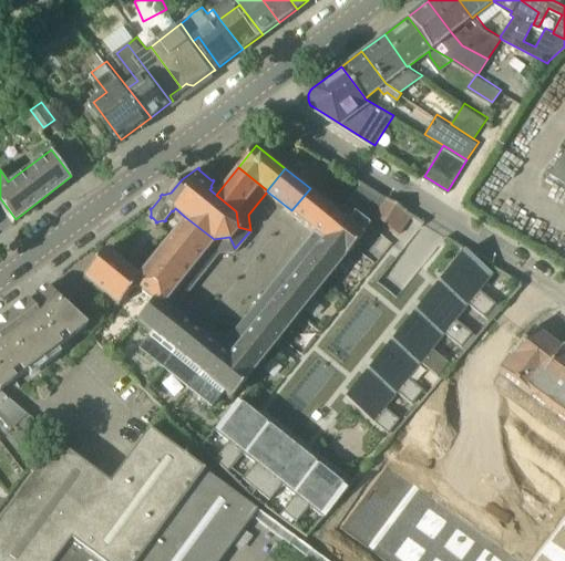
[(380,190),(362,179),(360,182),(361,183),(356,190),(372,201),(378,194),(380,190)]
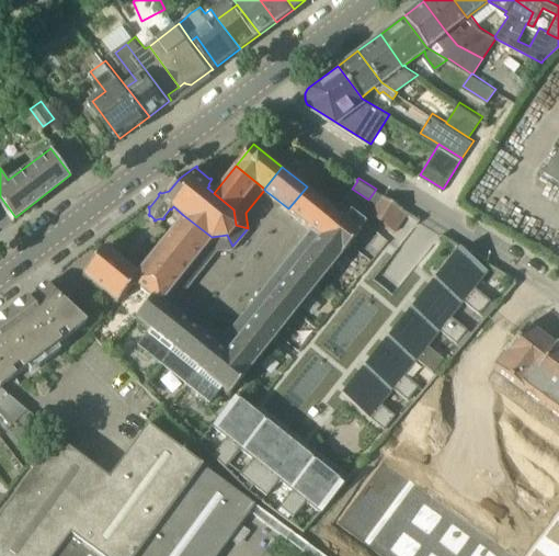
[(307,186),(288,208),(312,227),(312,228),(319,235),(328,224),(351,242),(361,231),(360,229),(367,220),(346,204),(339,214),(307,186)]
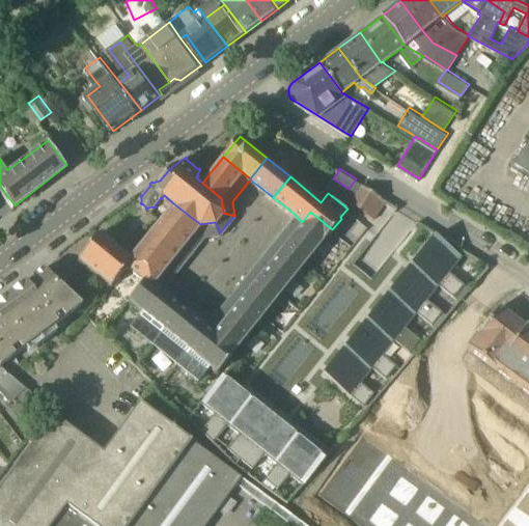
[(386,198),(365,185),(355,201),(353,201),(353,202),(376,217),(377,215),(376,215),(386,198)]
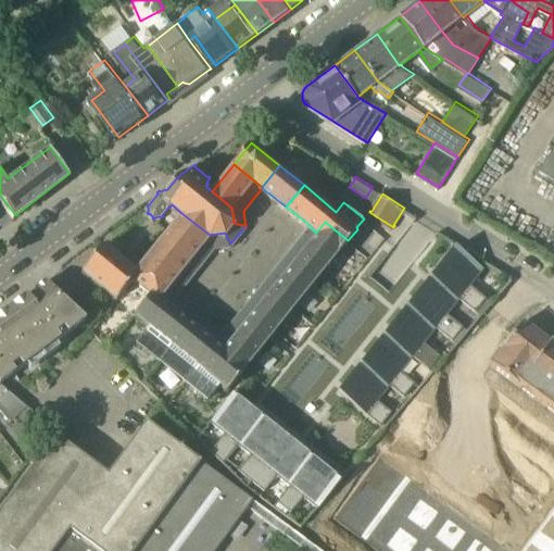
[(162,238),(198,267),(215,246),(230,243),(225,233),(210,235),(181,213),(163,237),(162,238)]
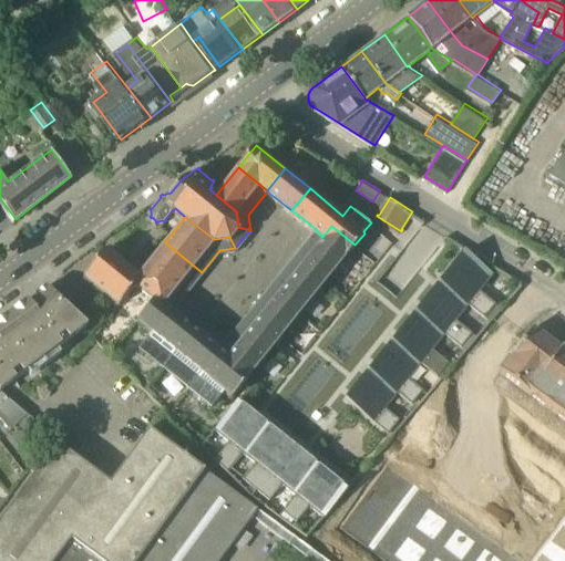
[(322,237),(316,230),(297,252),(327,277),(346,253),(348,253),(355,245),(331,226),(322,237)]
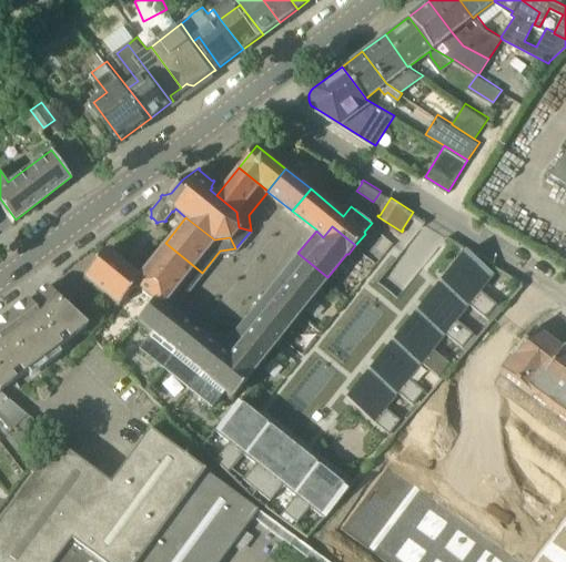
[(416,306),(438,277),(423,264),(400,294),(380,278),(404,248),(386,234),(248,405),(268,420),(295,441),(305,450),(336,411),(347,397),(344,395),(369,365),(392,336),(416,306)]
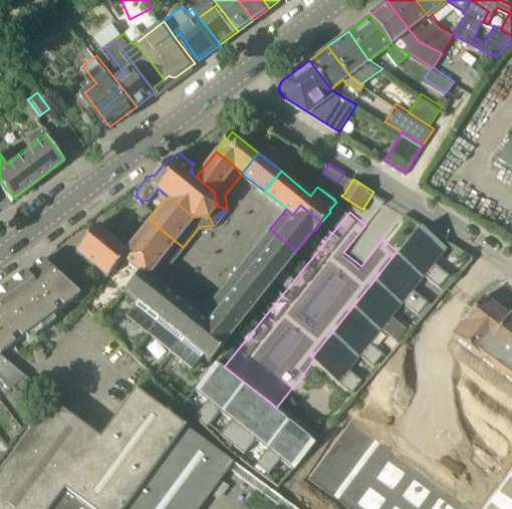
[(134,240),(167,267),(183,247),(150,220),(134,240)]
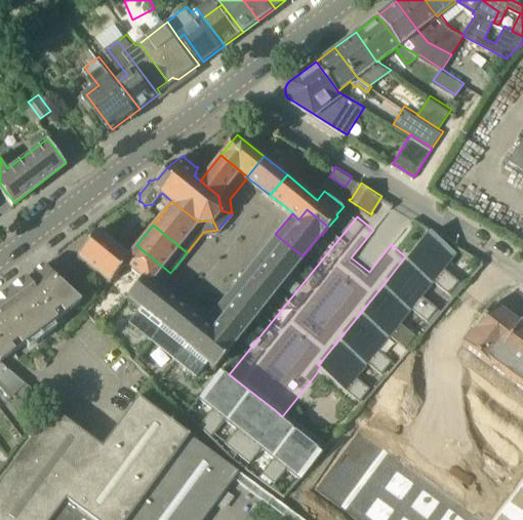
[(429,229),(417,242),(406,256),(433,278),(447,290),(457,277),(443,266),(455,249),(429,229)]
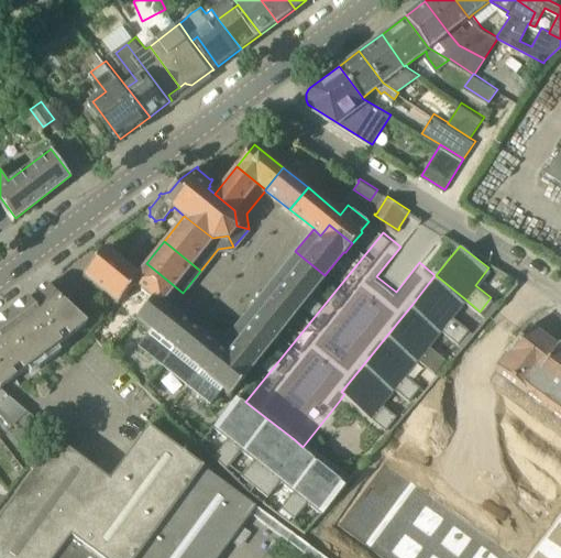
[(119,301),(134,281),(140,273),(139,273),(107,247),(85,273),(119,301)]
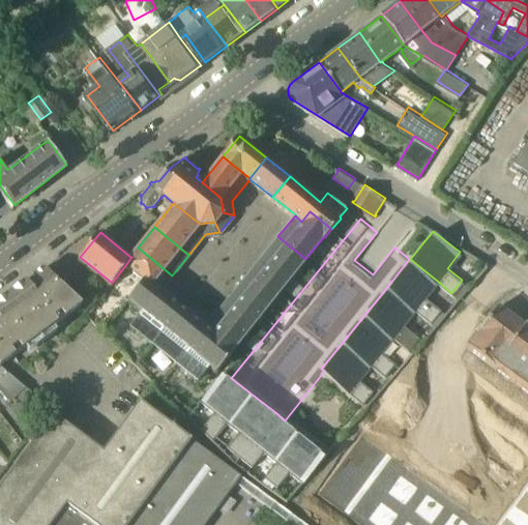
[(305,259),(277,236),(254,266),(282,289),(305,259)]
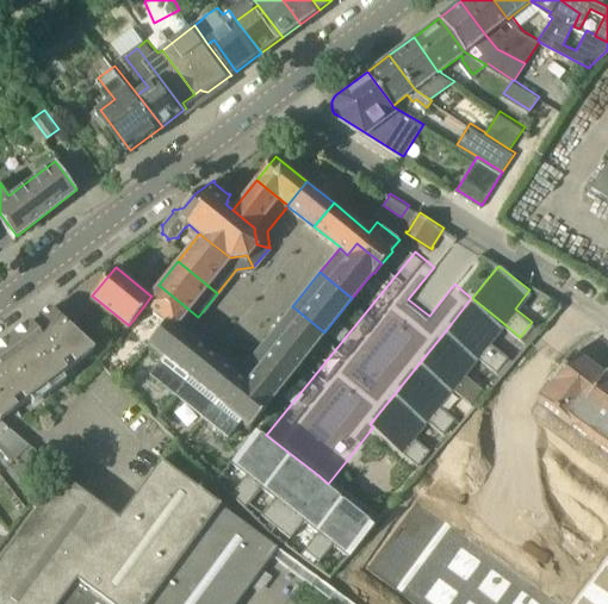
[(185,332),(185,334),(198,317),(159,285),(150,296),(152,296),(146,304),(166,319),(148,342),(166,355),(185,332)]
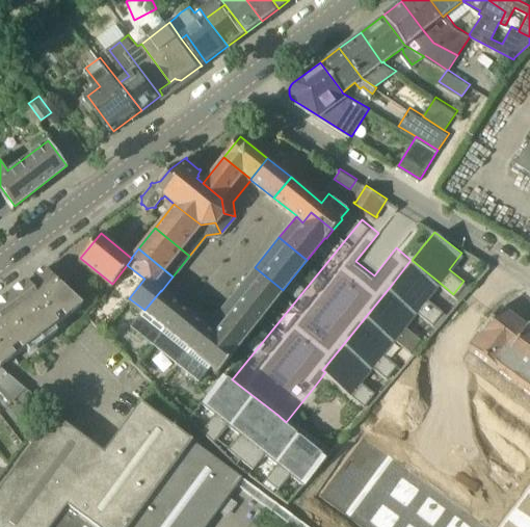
[(426,296),(439,282),(412,260),(411,260),(390,287),(417,309),(416,310),(431,321),(442,309),(426,296)]
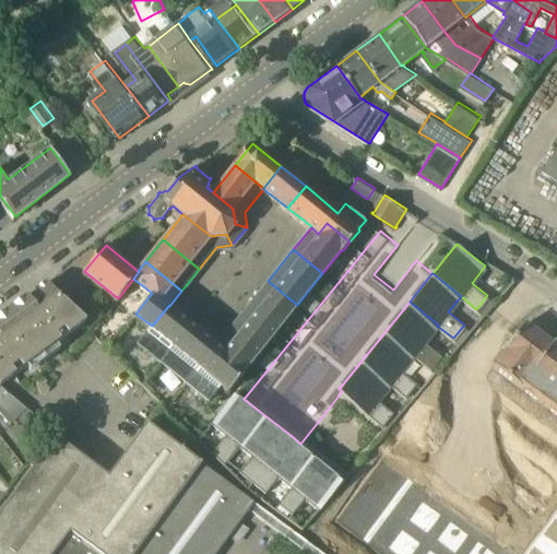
[(0,384),(87,320),(59,294),(48,280),(0,315),(0,384)]
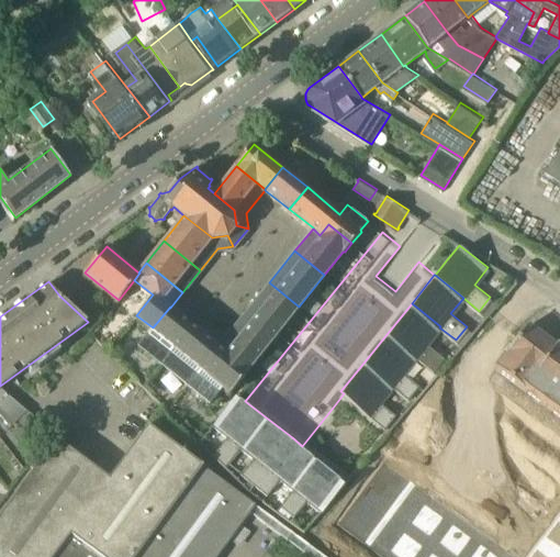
[(299,307),(269,282),(241,318),(249,325),(252,323),(272,340),(299,307)]
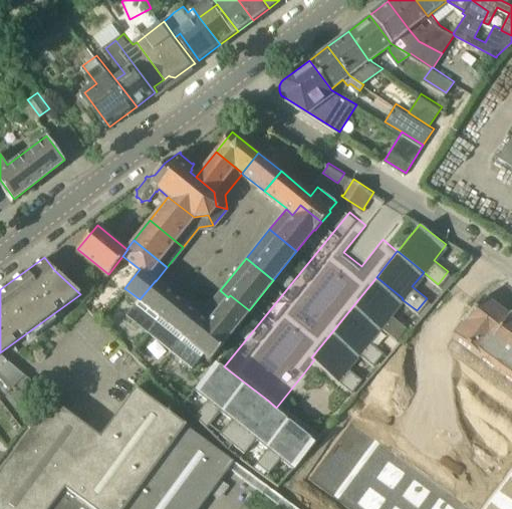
[(391,313),(402,299),(403,298),(376,277),(354,304),(380,325),(395,337),(405,324),(391,313)]
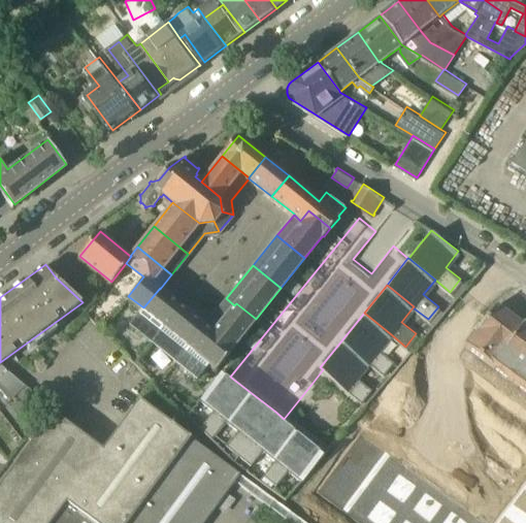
[(151,337),(178,302),(160,289),(160,288),(143,307),(131,322),(151,337)]
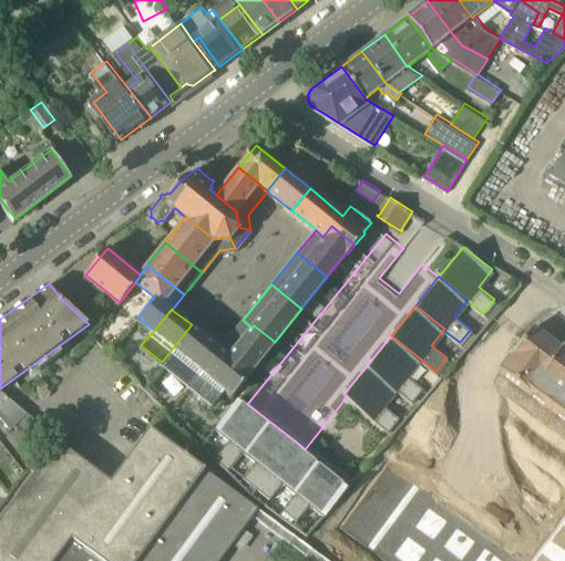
[(252,328),(243,320),(227,341),(232,344),(233,343),(237,346),(229,356),(250,373),(275,342),(254,325),(252,328)]
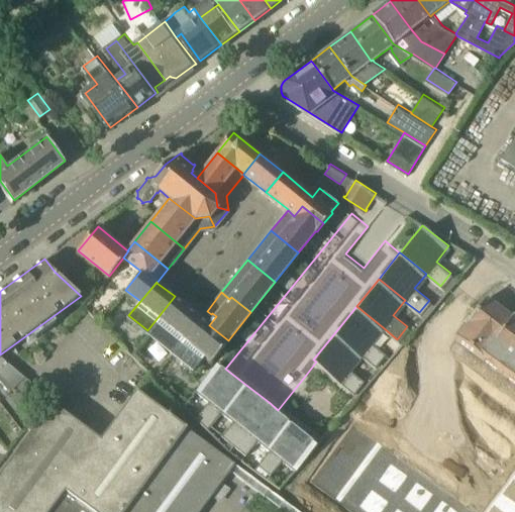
[(174,351),(201,318),(175,296),(147,330),(174,351)]
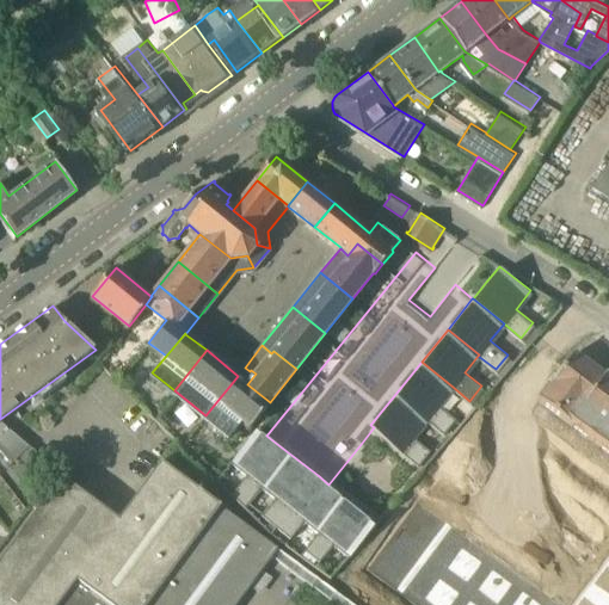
[(608,374),(607,372),(606,374),(574,351),(540,397),(608,448),(608,374)]
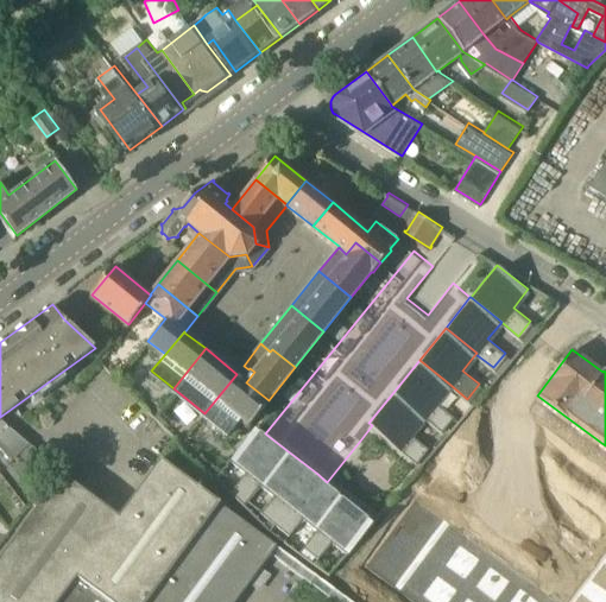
[(437,401),(450,385),(420,360),(395,391),(425,416),(425,417),(442,430),(454,416),(437,401)]
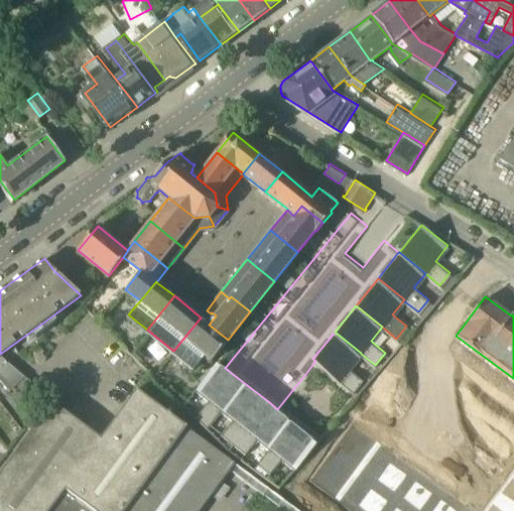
[(211,313),(207,310),(201,317),(173,351),(193,367),(204,353),(212,359),(213,359),(229,340),(228,340),(209,325),(216,315),(212,312),(211,313)]
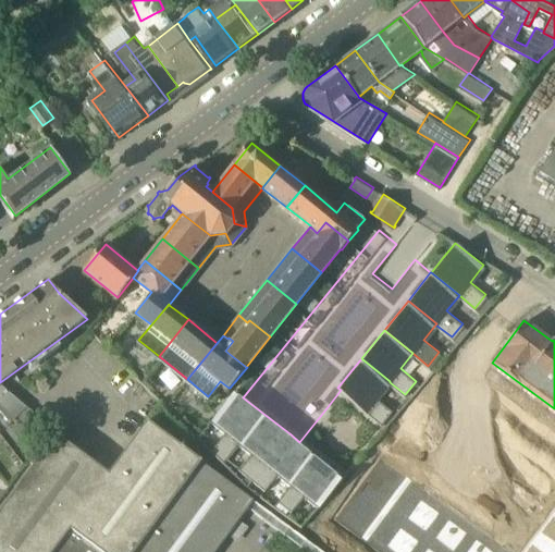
[(378,397),(390,382),(390,381),(361,358),(337,388),(341,390),(358,404),(382,424),(393,409),(378,397)]
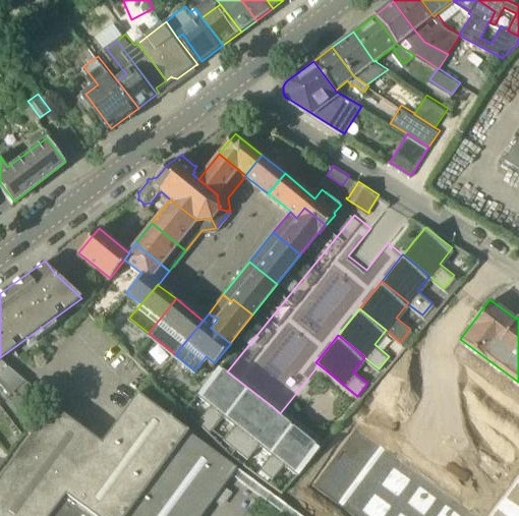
[(0,380),(11,394),(17,388),(26,379),(0,357),(0,380)]
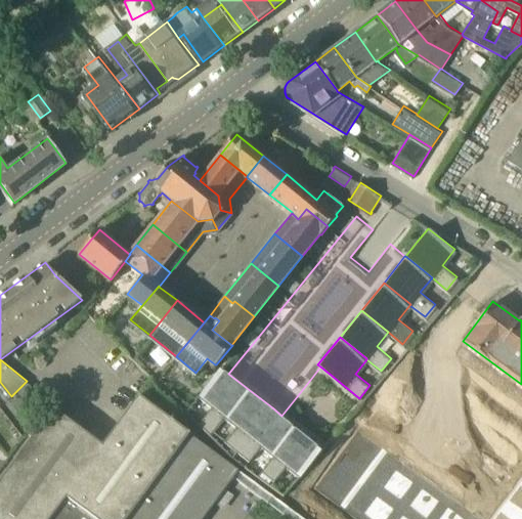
[(214,430),(226,415),(225,415),(247,388),(228,374),(221,368),(200,394),(213,404),(202,420),(214,430)]
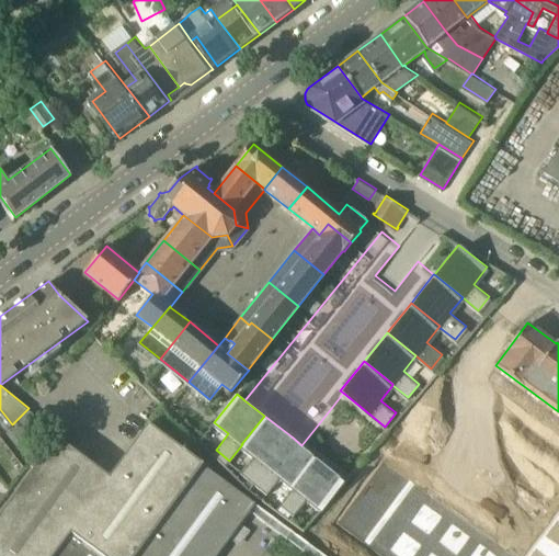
[(242,471),(255,481),(292,437),(264,416),(241,444),(242,444),(255,455),(242,471)]
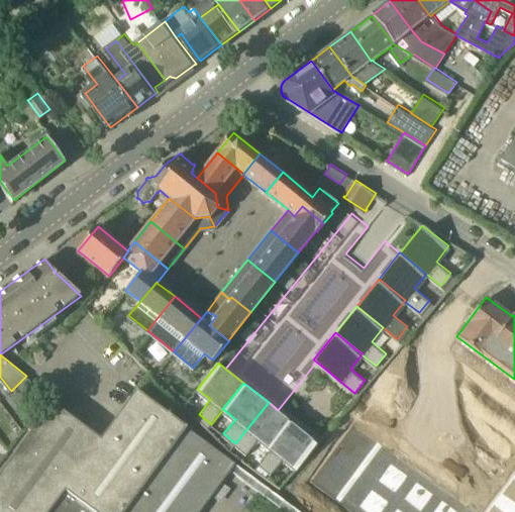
[(101,437),(54,402),(0,473),(0,511),(199,511),(237,462),(137,389),(101,437)]
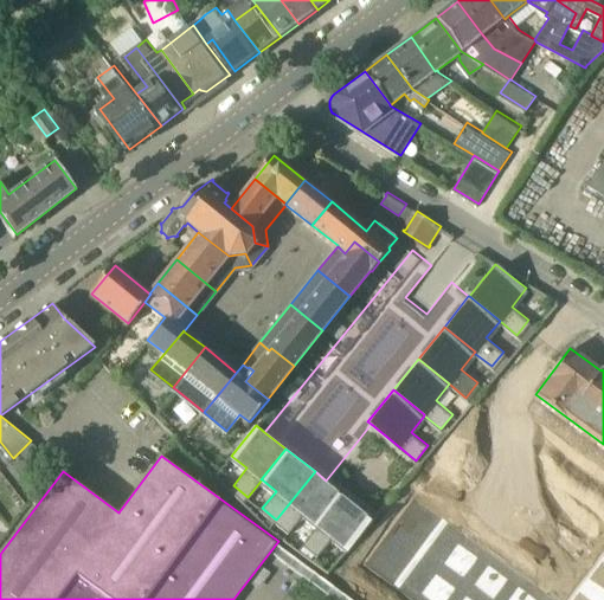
[(304,514),(319,526),(344,495),(326,481),(315,471),(276,520),(290,530),(304,514)]
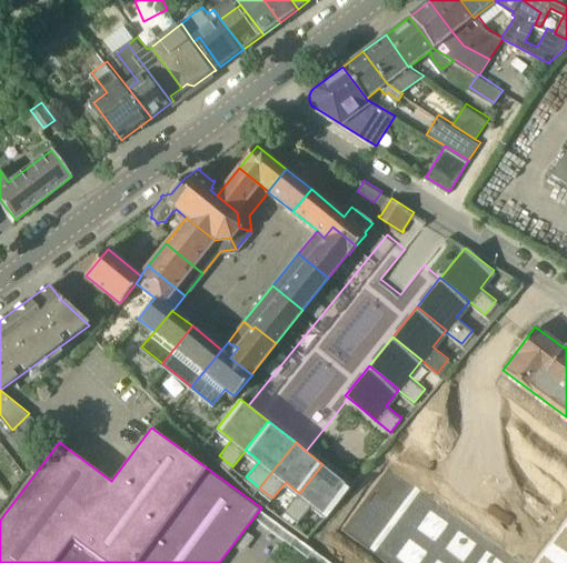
[(350,486),(322,464),(299,493),(286,509),(300,520),(312,504),(327,515),(350,486)]
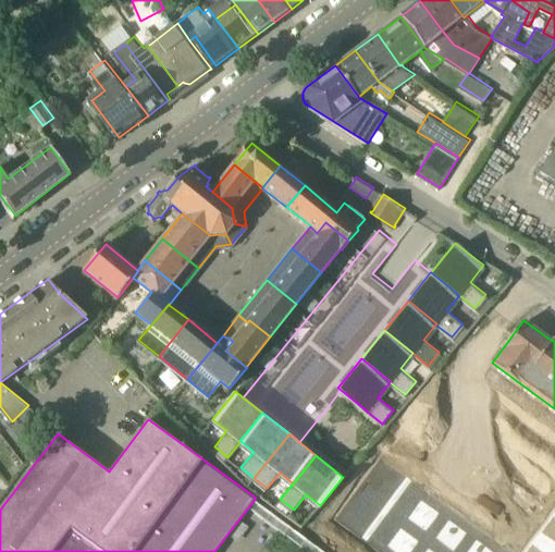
[(505,551),(406,478),(372,523),(411,551),(554,551),(554,504),(537,530),(542,535),(528,551),(505,551)]
